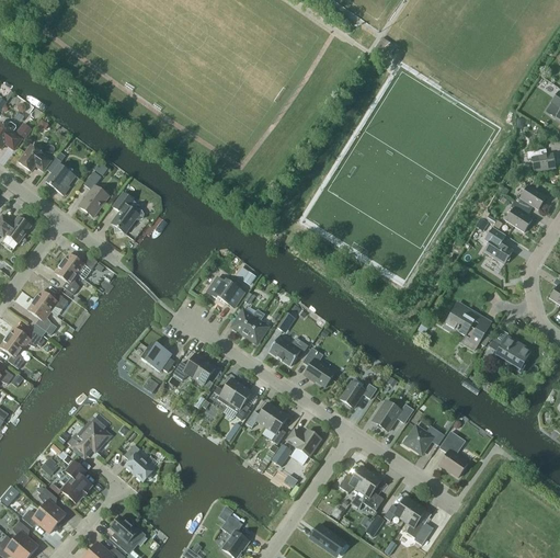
[(375,47),(389,53),(393,41),(380,35),(375,47)]
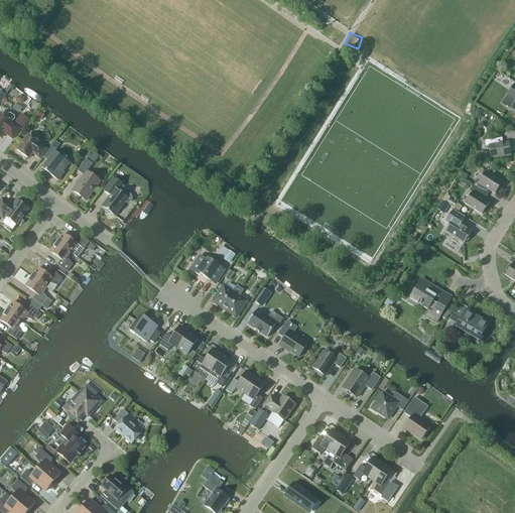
[(507,93),(502,101),(511,107),(514,109),(514,83),(507,93)]
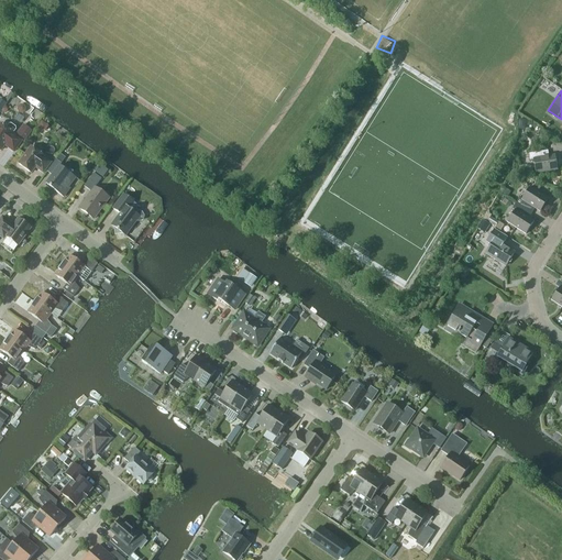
[(26,105),(24,102),(21,101),(18,103),(18,108),(20,110),(23,111),(26,109),(26,105)]
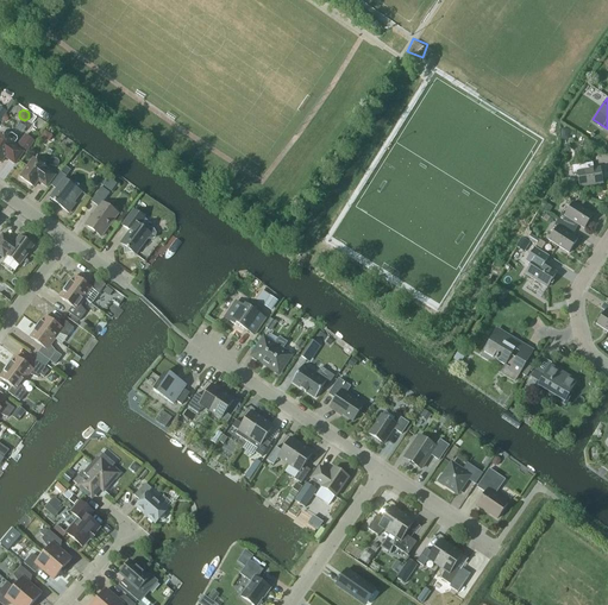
[(1,131),(0,132),(0,158),(1,161),(6,153),(16,161),(24,150),(14,142),(16,142),(18,137),(18,134),(13,132),(11,132),(7,136),(1,131)]
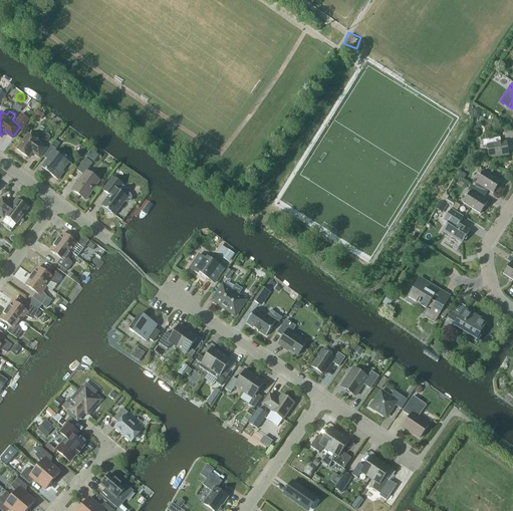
[(23,125),(30,117),(22,111),(15,119),(23,125)]
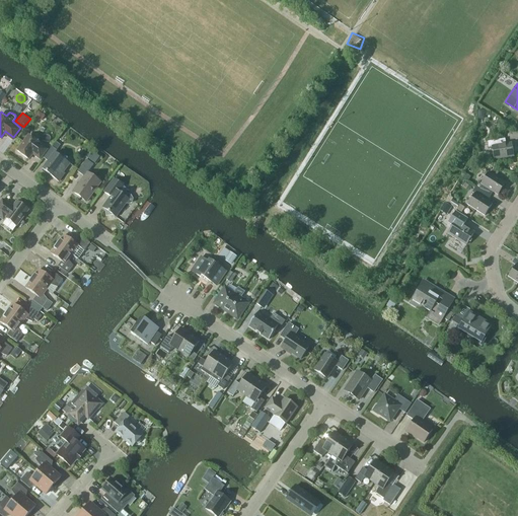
[(41,156),(48,147),(40,141),(41,141),(29,133),(18,148),(28,156),(34,149),(37,151),(35,153),(41,156)]
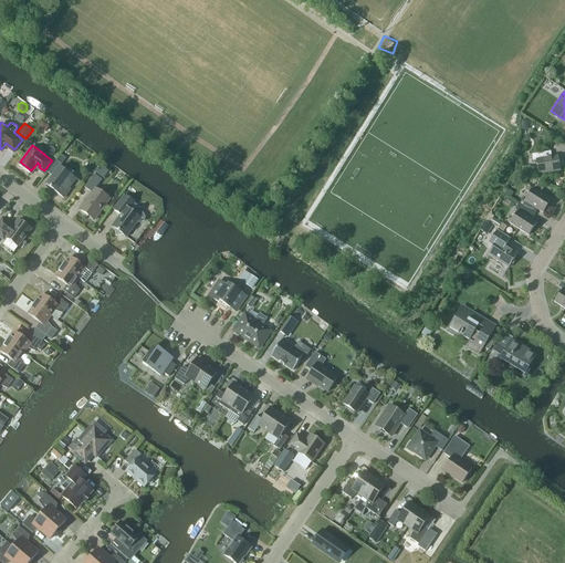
[(552,155),(552,149),(532,152),(533,159),(536,158),(540,173),(561,168),(558,154),(552,155)]
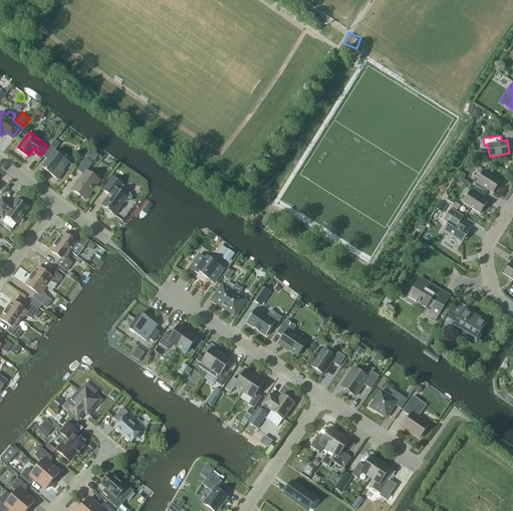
[(58,177),(64,170),(63,169),(69,160),(55,149),(60,142),(55,138),(43,154),(48,158),(42,166),(58,177)]
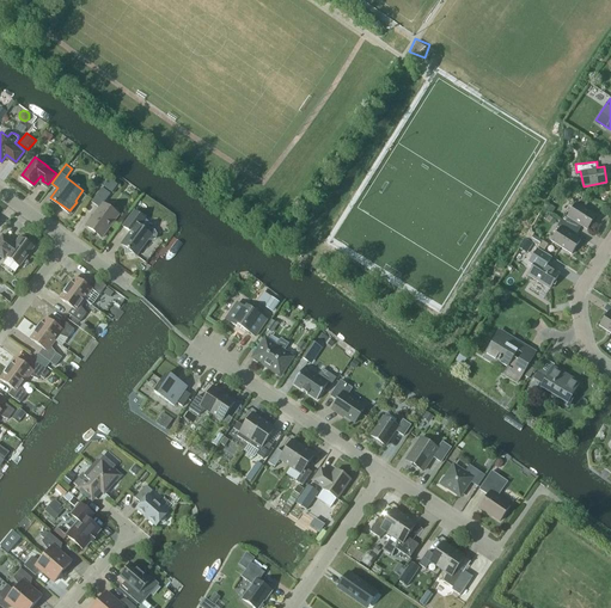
[(109,176),(104,183),(112,190),(118,183),(109,176)]
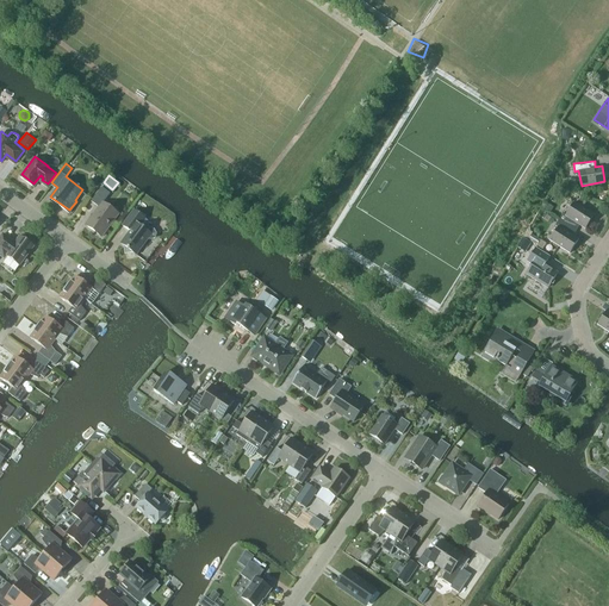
[(566,186),(558,182),(554,189),(563,193),(566,186)]
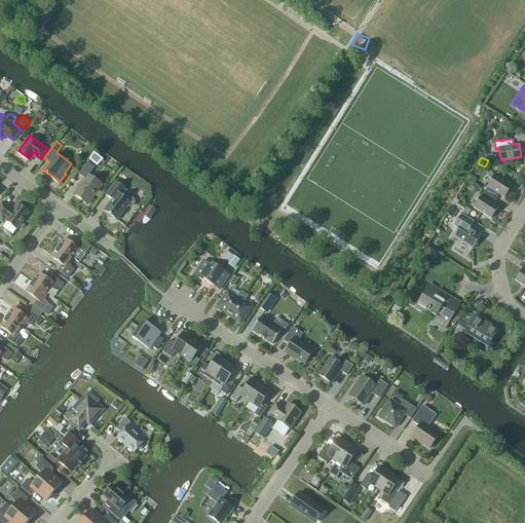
[(88,202),(103,183),(89,173),(96,164),(88,159),(79,172),(85,177),(74,192),(88,202)]
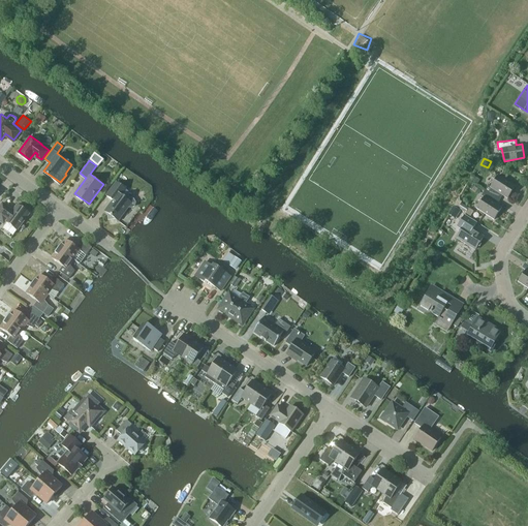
[(477,183),(480,178),(473,173),(470,179),(477,183)]
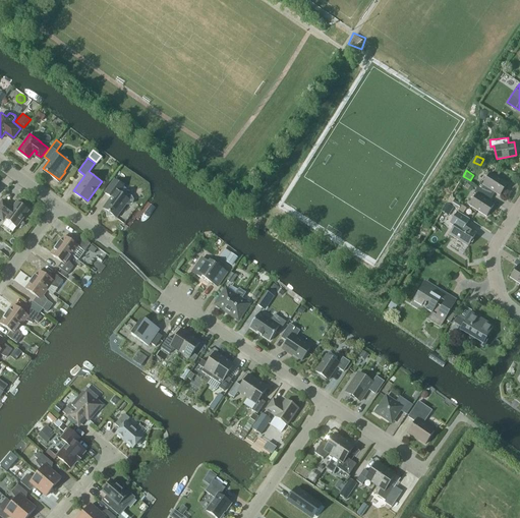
[(477,185),(493,195),(496,190),(501,193),(508,182),(490,171),(483,182),(481,180),(477,185)]
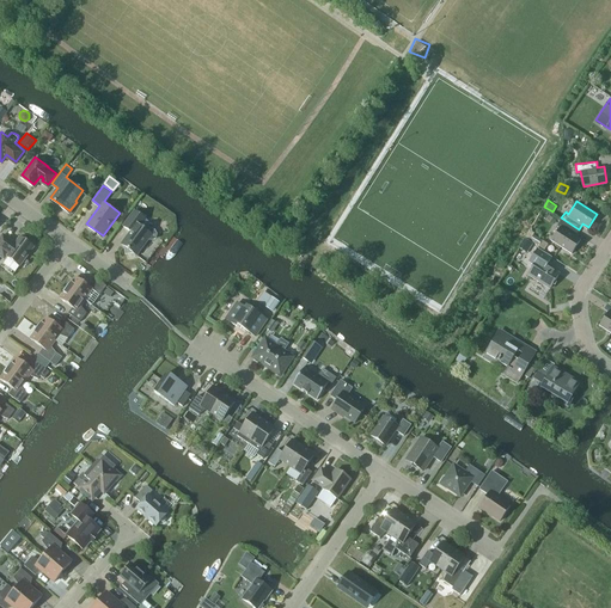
[(148,229),(141,223),(146,217),(134,208),(123,223),(130,229),(122,241),(126,244),(129,244),(129,245),(128,245),(129,249),(130,252),(134,251),(138,253),(150,237),(153,238),(157,235),(157,232),(156,228),(148,229)]
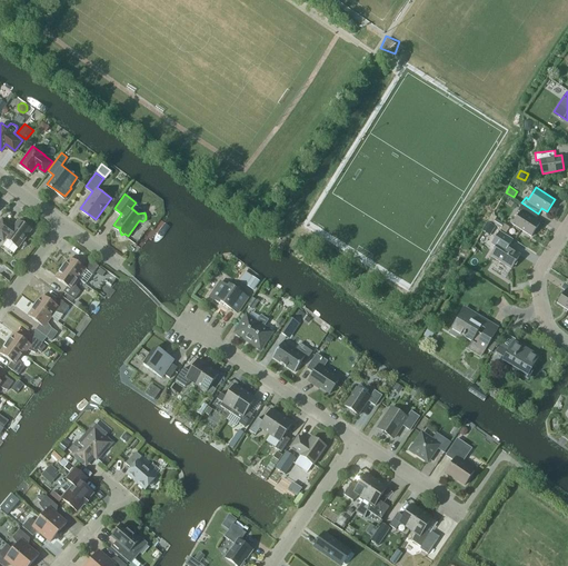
[(535,218),(538,214),(521,202),(518,209),(521,210),(514,222),(531,235),(540,221),(535,218)]
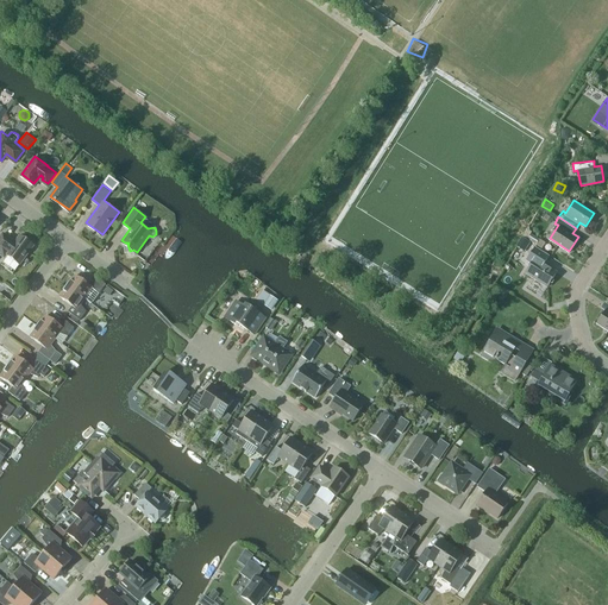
[(13,243),(8,239),(11,237),(4,231),(0,234),(0,252),(5,256),(7,253),(20,263),(35,244),(20,233),(13,243)]
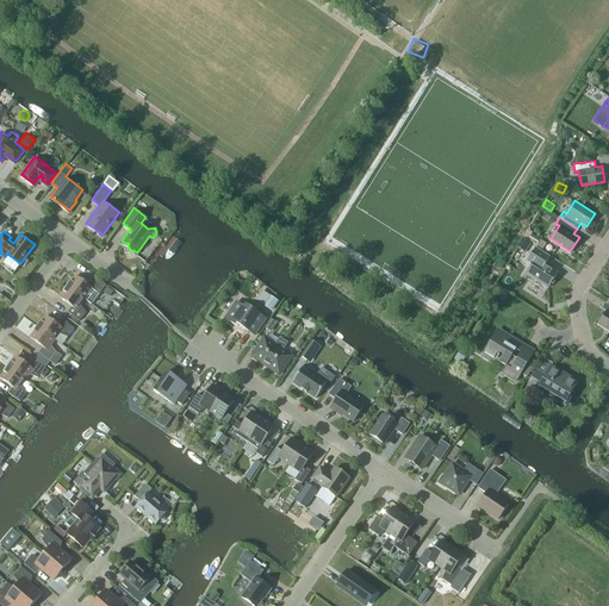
[(538,243),(541,237),(533,232),(529,237),(538,243)]
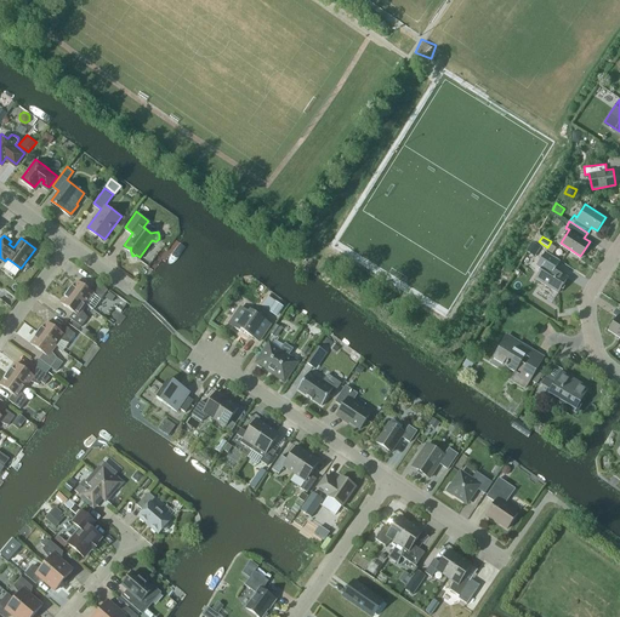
[(533,239),(528,247),(536,253),(541,245),(533,239)]
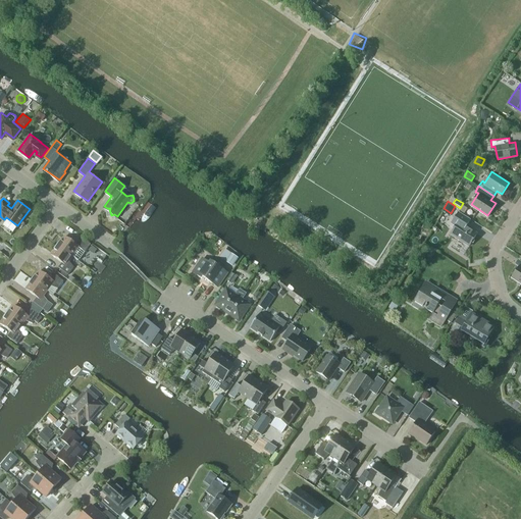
[(469,245),(477,231),(465,224),(469,217),(459,210),(454,217),(459,220),(451,232),(469,245)]
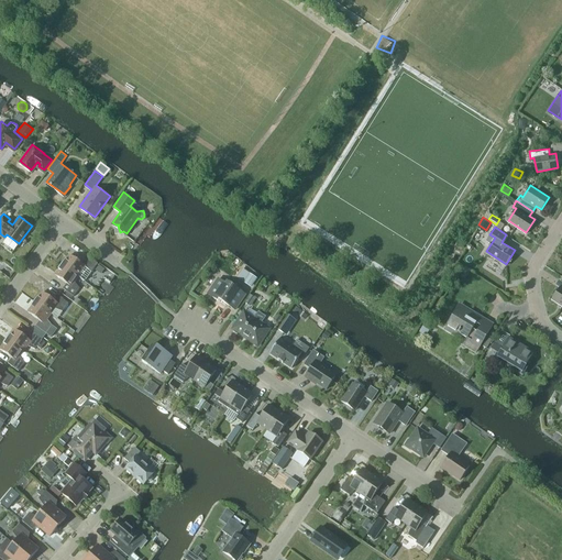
[(62,262),(79,274),(85,278),(98,261),(88,253),(81,261),(70,253),(66,257),(62,262)]
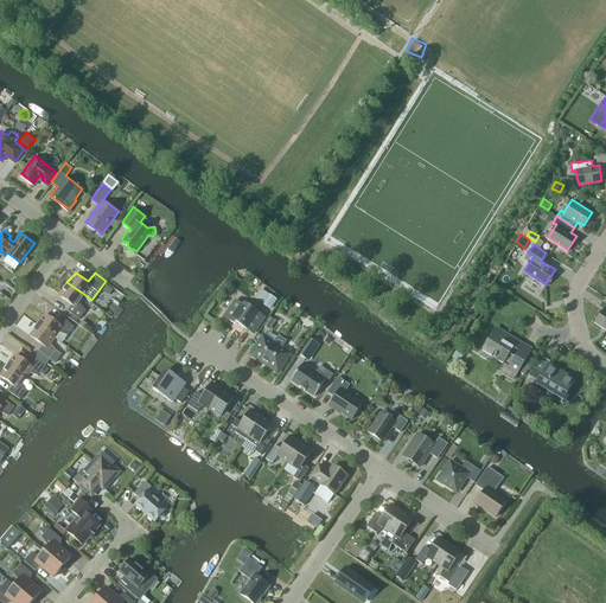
[(81,301),(85,295),(67,282),(63,288),(64,288),(59,294),(72,302),(68,308),(80,316),(87,308),(81,301)]
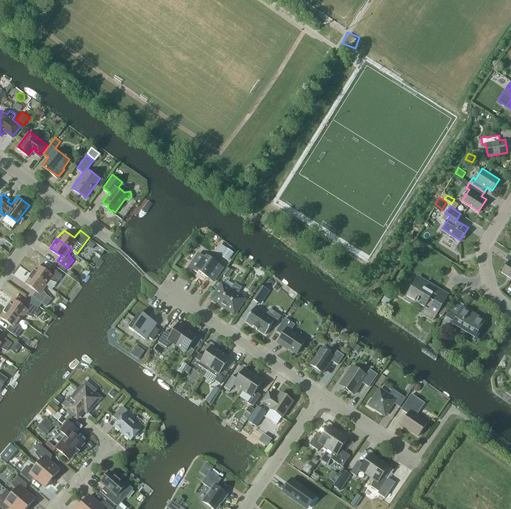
[(421,239),(416,247),(423,251),(428,244),(421,239)]
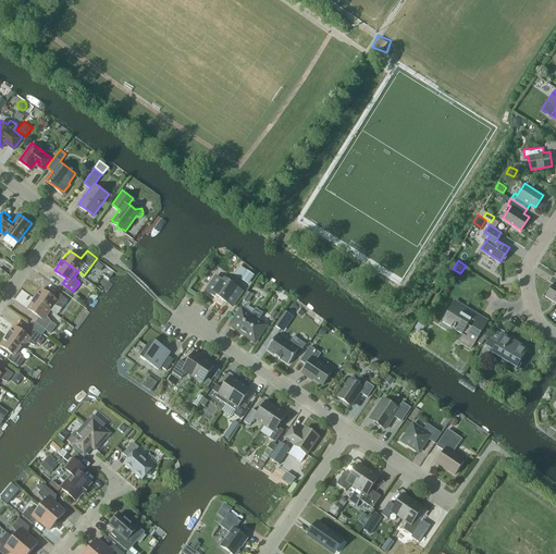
[(248,268),(242,277),(249,282),(256,273),(248,268)]
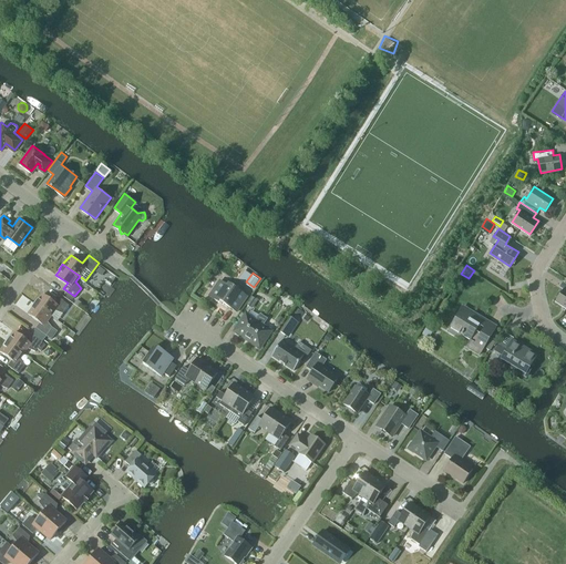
[(228,284),(220,278),(209,294),(218,299),(219,297),(237,309),(247,295),(229,283),(228,284)]
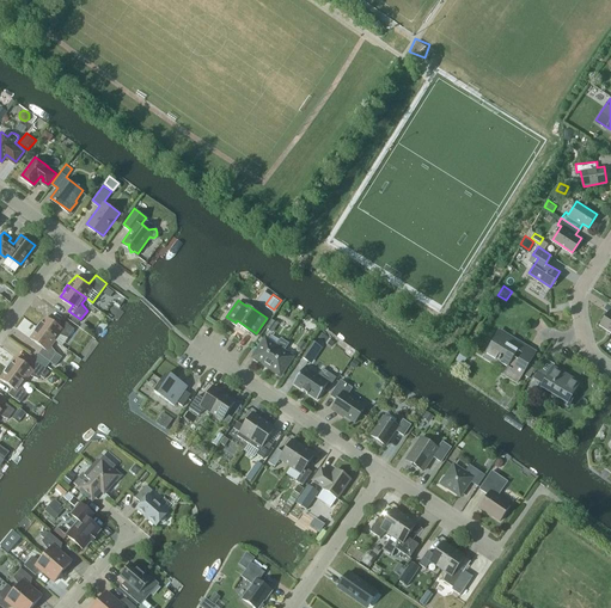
[(610,311),(609,311),(600,324),(610,330),(610,311)]
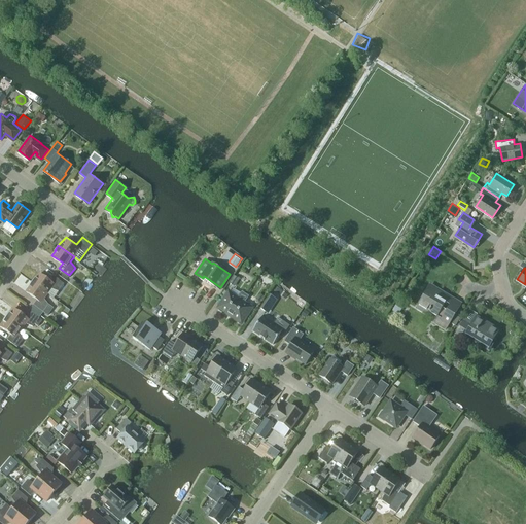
[(33,280),(48,291),(51,286),(59,289),(65,281),(55,274),(50,279),(40,271),(36,276),(36,275),(33,280)]
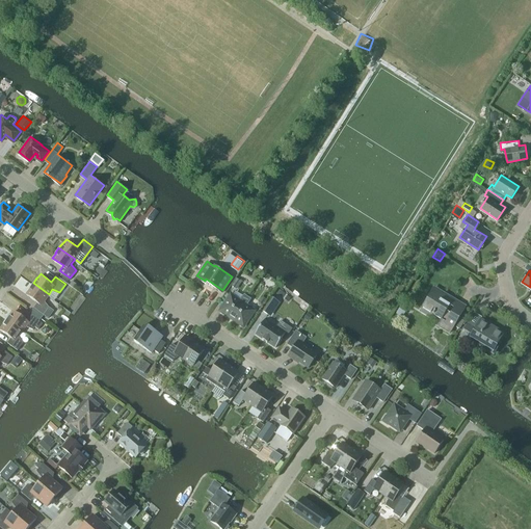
[(237,288),(242,280),(237,276),(232,284),(237,288)]
